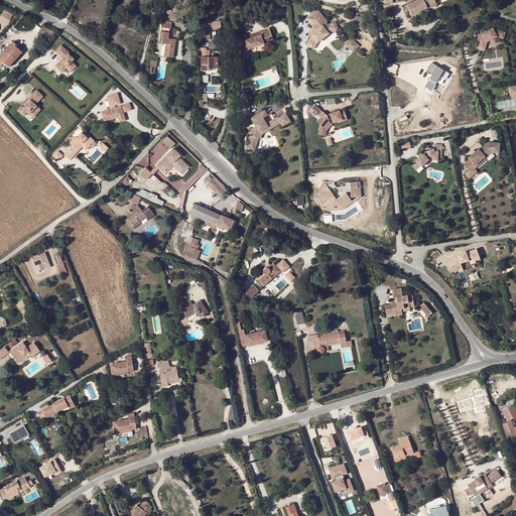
[(417,0),(407,4),(411,15),(436,4),(434,0),(417,0)]
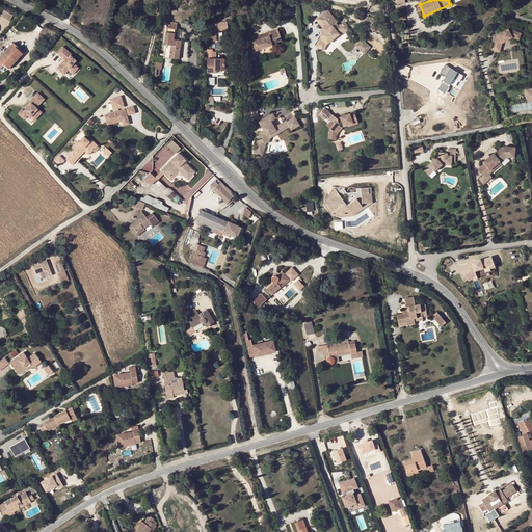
[(14,16),(3,9),(0,14),(0,16),(9,21),(14,16)]
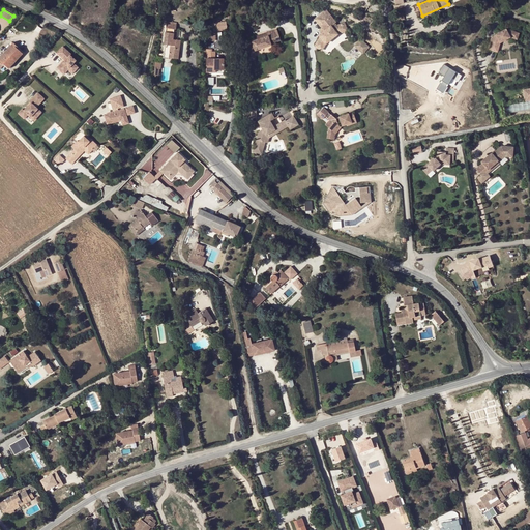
[(326,11),(317,19),(322,26),(320,27),(322,29),(324,32),(321,34),(319,36),(320,38),(315,48),(321,52),(325,45),(336,35),(341,34),(337,27),(336,27),(334,25),(335,24),(326,11)]
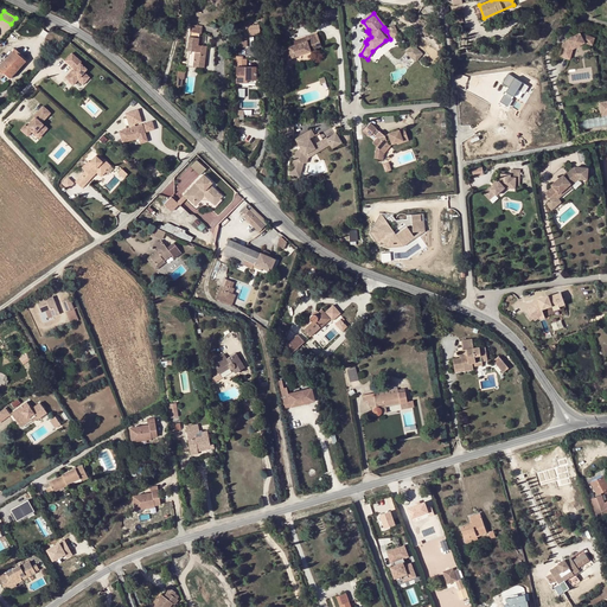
[(563,50),(566,40),(564,38),(577,32),(579,34),(589,37),(593,27),(579,23),(579,24),(574,26),(573,24),(560,30),(561,31),(560,32),(555,49),(563,50)]
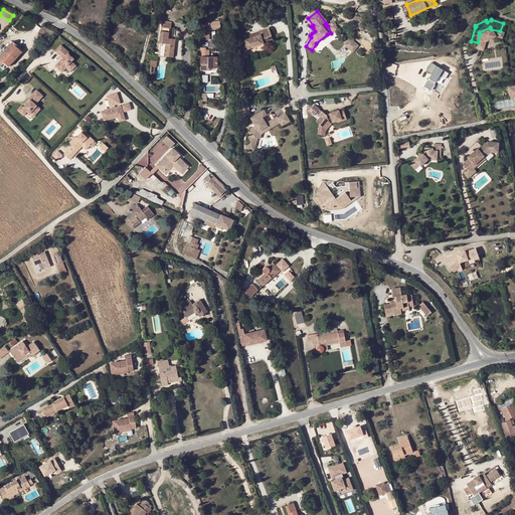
[(215,25),(219,24),(219,20),(210,21),(210,29),(216,29),(215,25)]
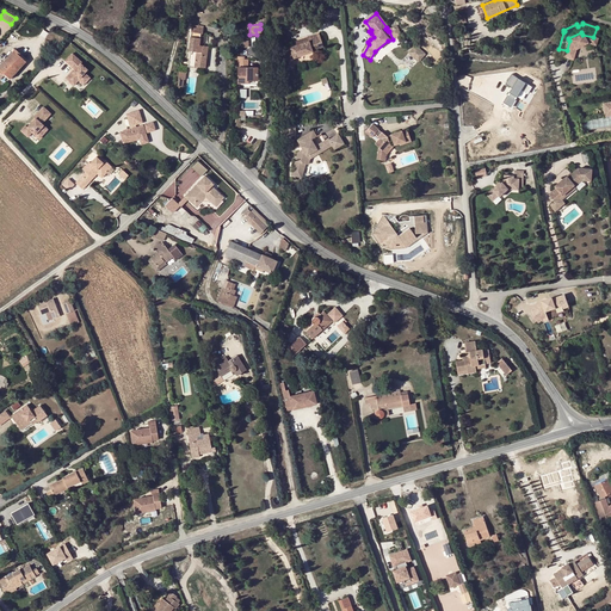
[(389,31),(393,39),(400,37),(396,29),(389,31)]
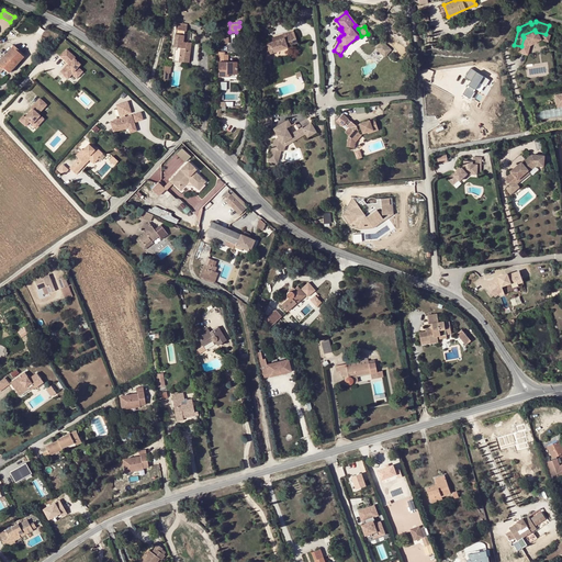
[(186,31),(177,30),(175,44),(177,47),(176,49),(175,49),(173,60),(179,62),(179,59),(179,57),(188,58),(189,52),(191,52),(192,43),(184,42),(186,31)]
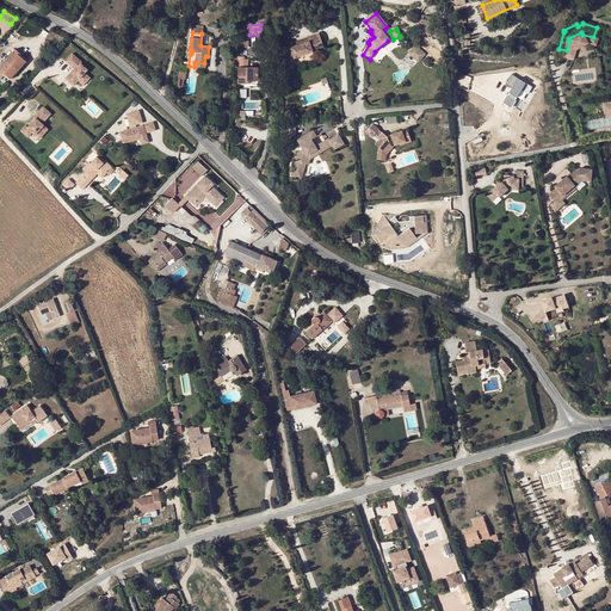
[(295,65),(294,59),(313,53),(312,51),(310,47),(322,43),(319,35),(298,41),(300,45),(295,47),(290,48),(291,53),(285,54),(287,66),(295,65)]
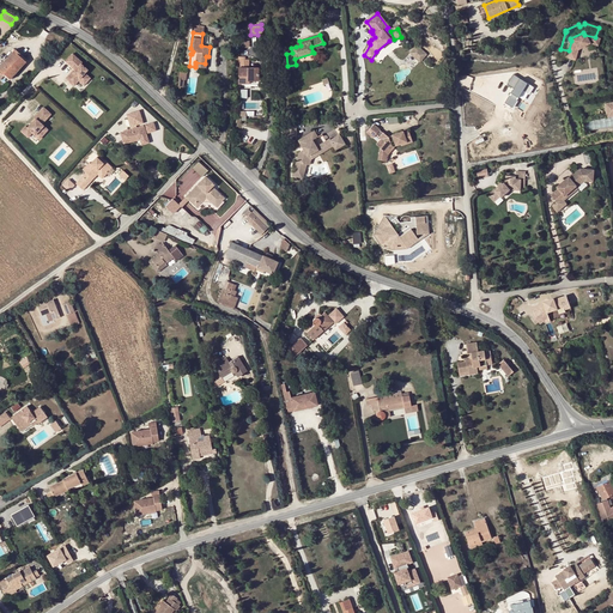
[(413,47),(408,55),(420,61),(425,53),(413,47)]
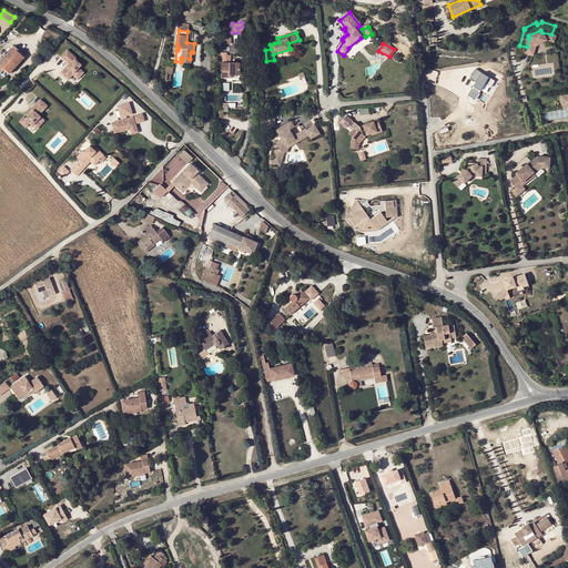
[(0,60),(0,67),(3,70),(4,69),(9,73),(24,57),(20,53),(19,51),(20,50),(14,44),(0,60)]
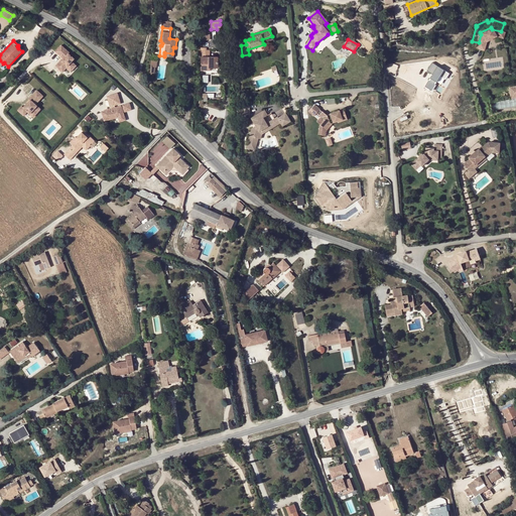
[(70,52),(61,44),(53,52),(61,59),(55,67),(62,74),(67,70),(71,74),(78,66),(74,62),(76,59),(70,53),(70,52)]
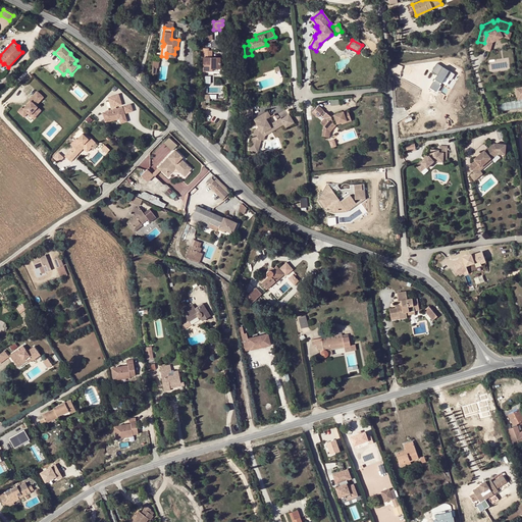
[(176,56),(177,48),(175,48),(174,54),(166,53),(166,55),(176,56)]
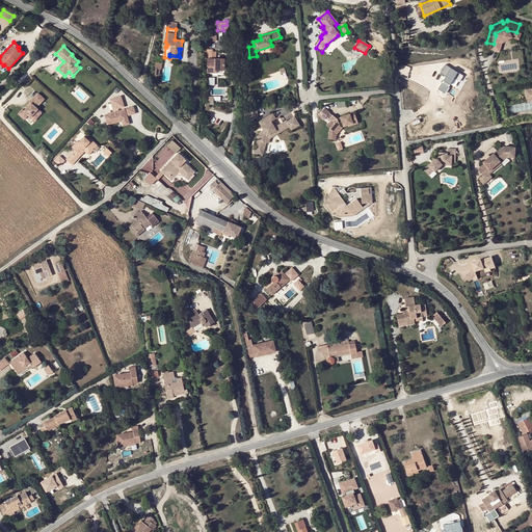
[(207,73),(213,73),(213,70),(224,70),(224,65),(225,65),(225,58),(215,58),(215,52),(212,52),(208,52),(207,73)]
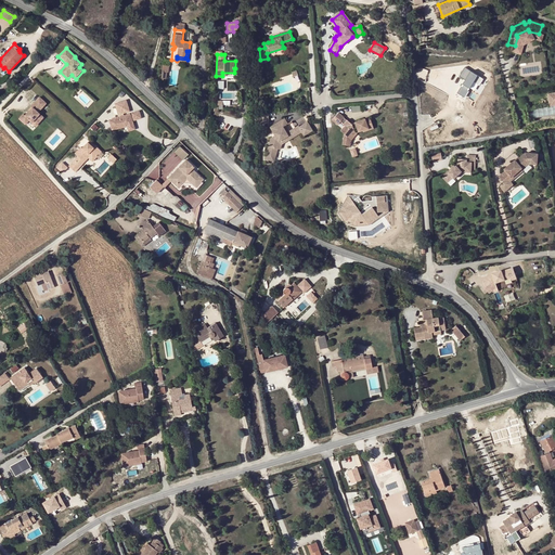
[(478,85),(482,77),(464,66),(459,76),(464,79),(456,92),(464,97),(473,81),(478,85)]
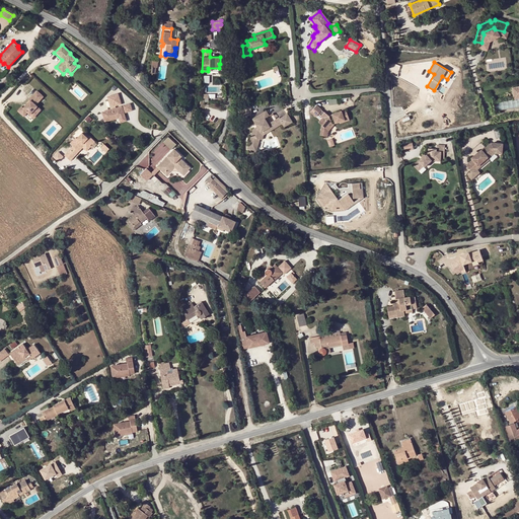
[(44,97),(36,90),(29,98),(30,100),(23,108),(21,106),(16,112),(24,119),(28,115),(33,120),(42,110),(36,105),(44,97)]
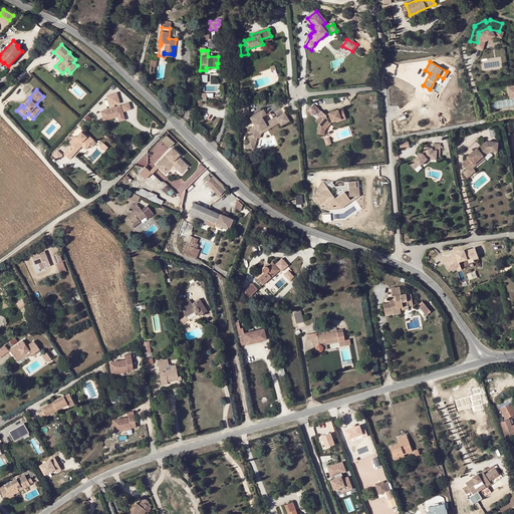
[(121,104),(117,92),(105,95),(109,108),(101,110),(104,121),(116,117),(118,122),(125,120),(123,112),(132,109),(129,102),(121,104)]
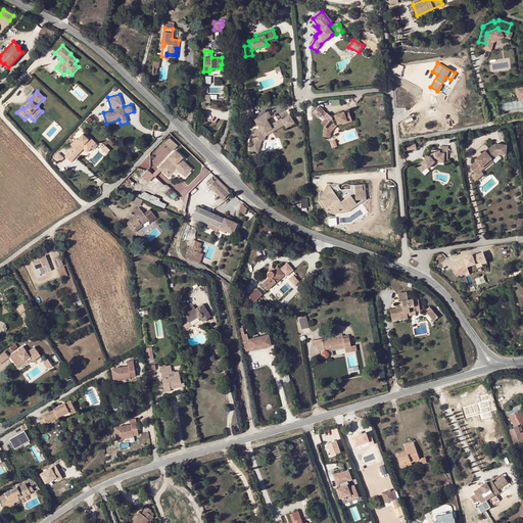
[(522,98),(521,98),(500,102),(501,111),(522,106),(522,98)]
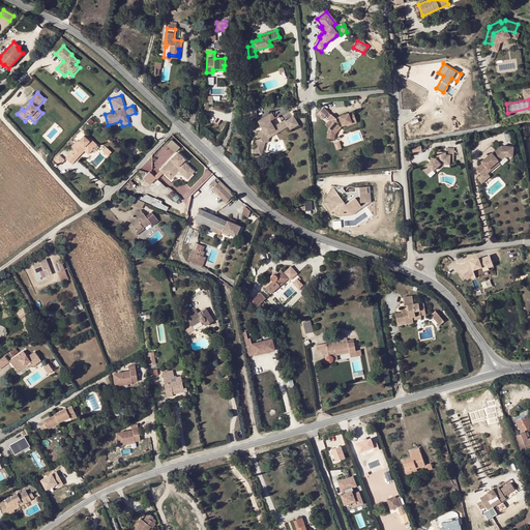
[(329,124),(324,129),(328,133),(325,143),(329,144),(332,136),(336,130),(336,128),(340,127),(341,130),(344,130),(354,129),(353,121),(348,121),(348,120),(339,121),(339,122),(335,122),(330,118),(327,116),(328,116),(323,111),(319,115),(317,117),(316,118),(322,123),(325,120),(329,124)]
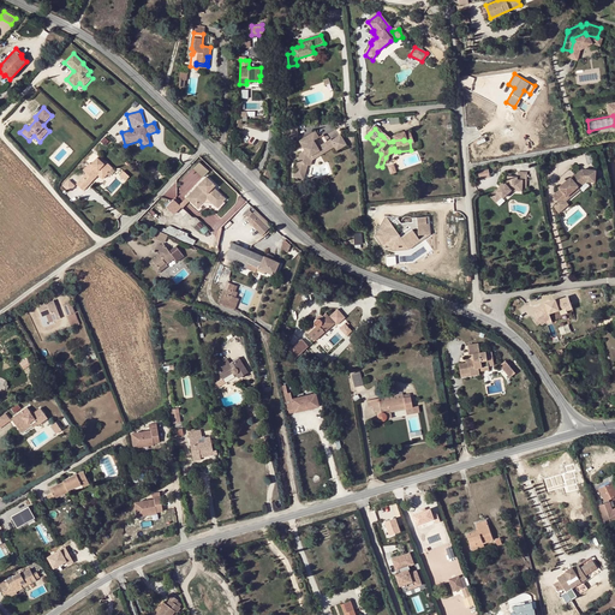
[(296,165),(306,167),(309,161),(308,159),(314,155),(314,157),(326,150),(323,145),(318,148),(315,141),(318,138),(315,132),(298,142),(303,151),(298,155),(296,165)]
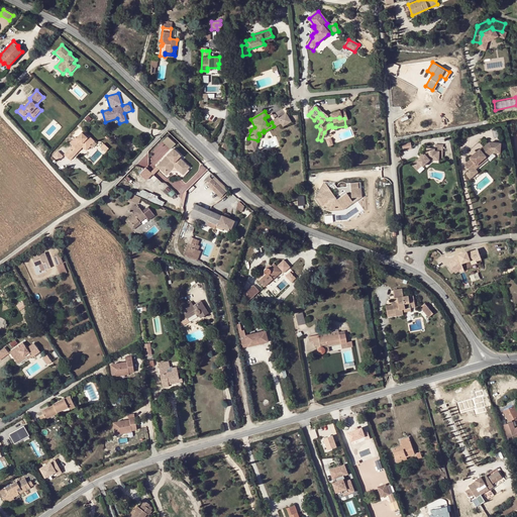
[(278,120),(280,123),(282,128),(290,124),(285,116),(278,120)]
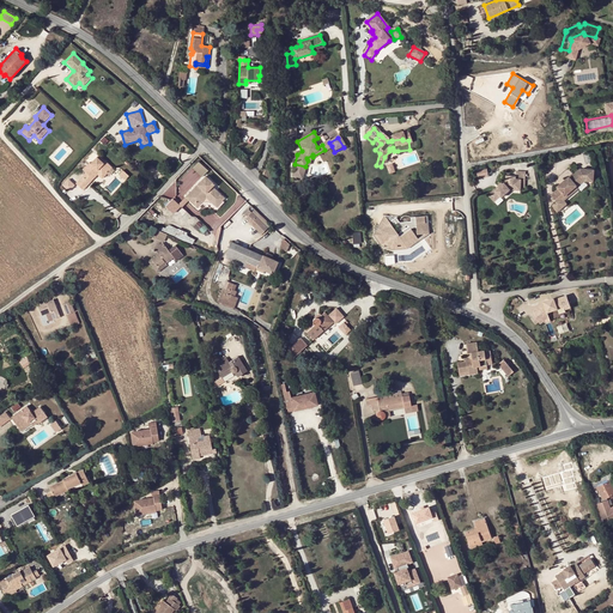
[(308,161),(305,167),(308,168),(309,163),(326,152),(325,150),(313,157),(313,155),(307,158),(308,161)]
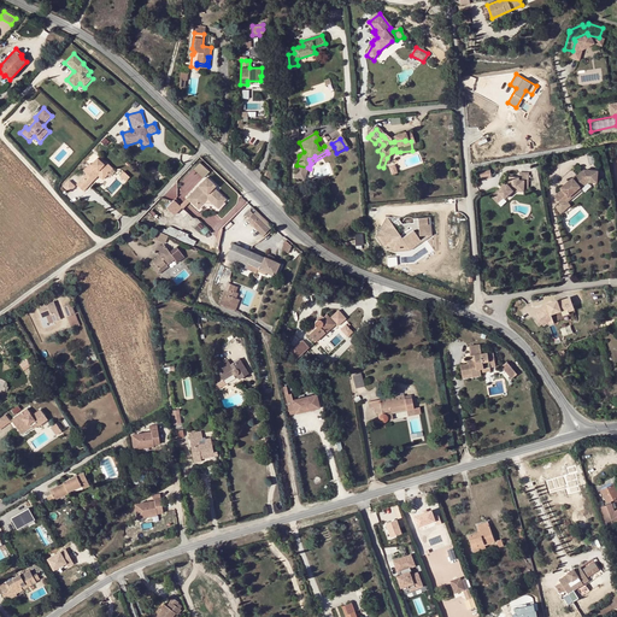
[(98,175),(99,176),(101,178),(106,172),(107,174),(112,169),(105,162),(104,164),(97,158),(90,164),(90,163),(83,170),(88,175),(93,180),(98,175)]
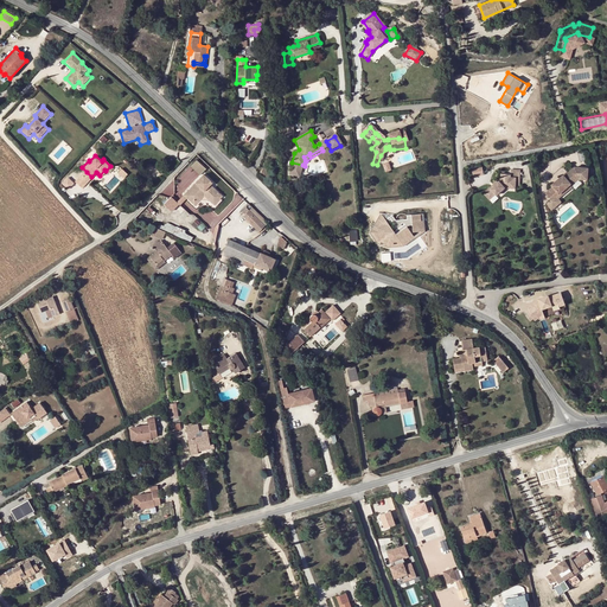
[(200,173),(205,167),(196,160),(191,166),(200,173)]
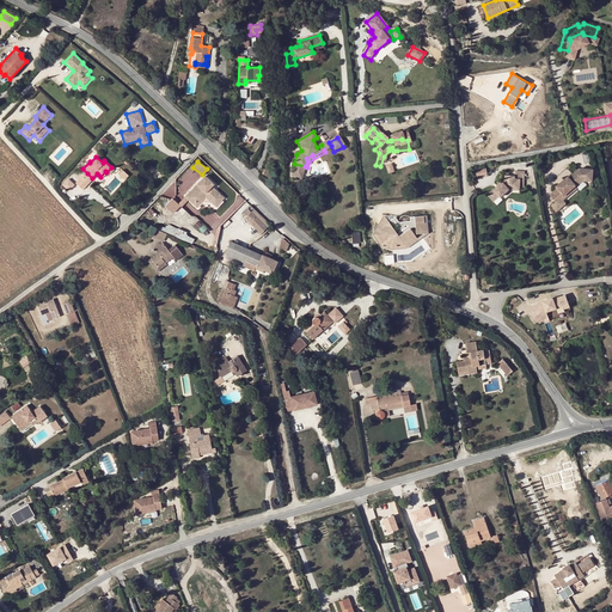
[(298,171),(295,179),(301,181),(305,166),(294,164),(292,171),(295,172),(295,171),(298,171)]
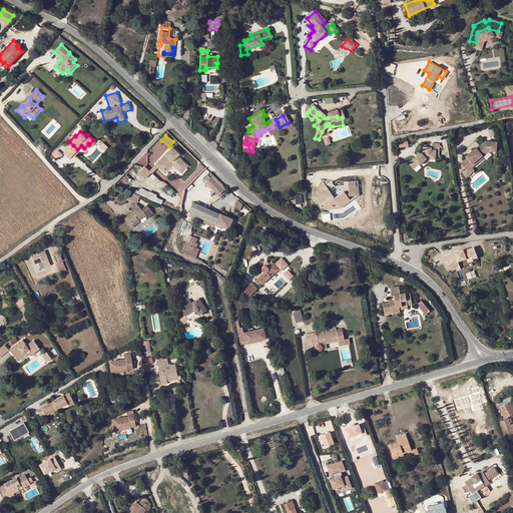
[(496,138),(485,137),(479,142),(477,140),(474,143),(476,144),(466,152),(467,154),(461,159),(465,165),(461,168),(466,173),(473,166),(471,164),(483,153),(482,152),(488,147),(496,148),(496,138)]
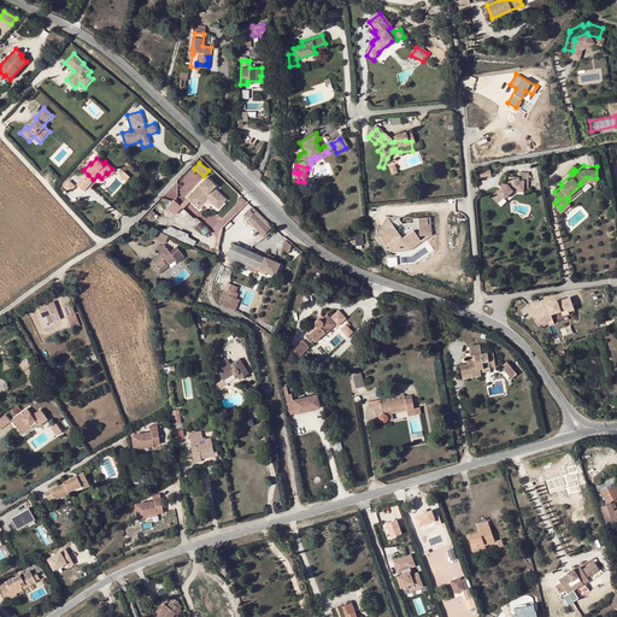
[(480,170),(481,178),(492,177),(491,168),(480,170)]
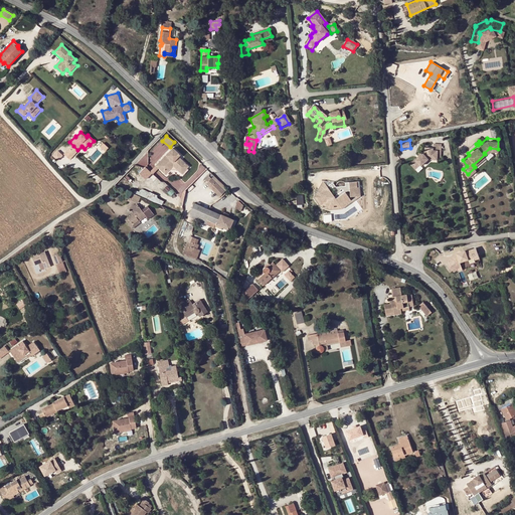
[(104,143),(100,147),(105,152),(109,148),(104,143)]
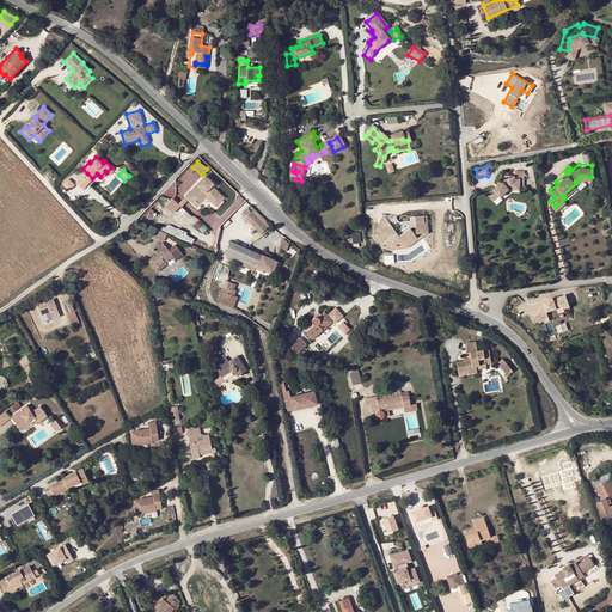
[(485,191),(491,199),(497,193),(499,194),(507,187),(512,187),(512,184),(518,185),(518,176),(513,176),(513,173),(502,172),(502,177),(500,181),(499,178),(485,191)]
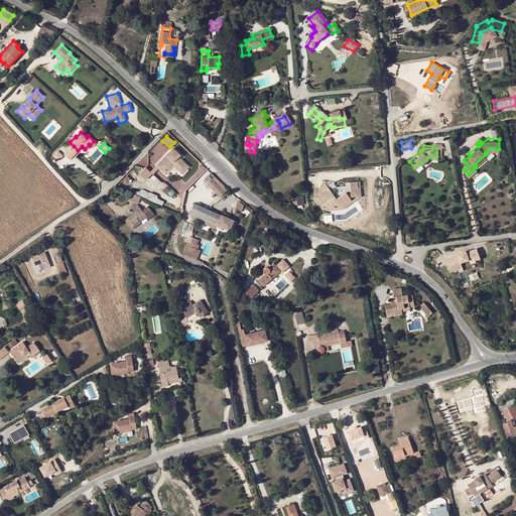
[(71,149),(77,154),(83,147),(82,146),(78,150),(74,146),(71,149)]
